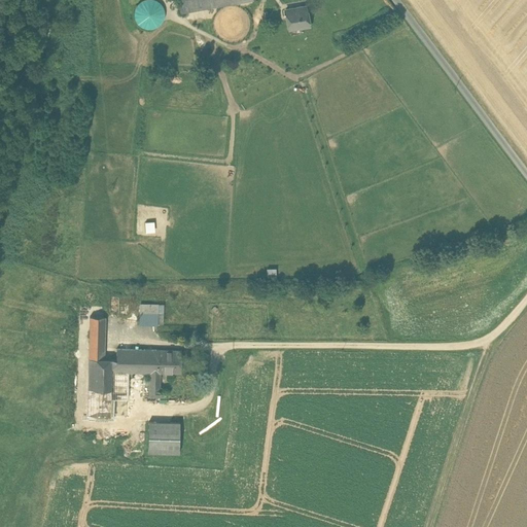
[(136,0),(137,27),(164,26),(162,0),(136,0)]
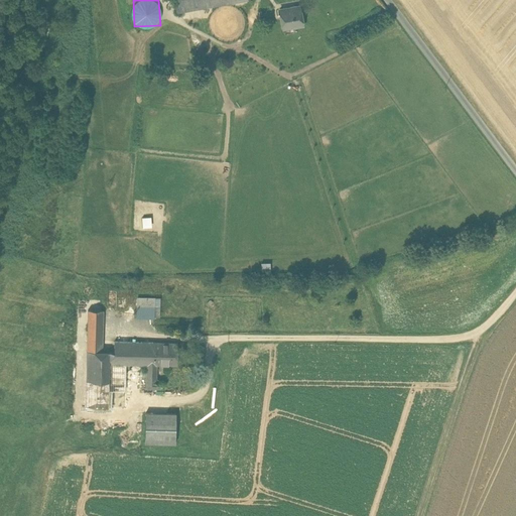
[(174,0),(176,10),(235,0),(174,0)]
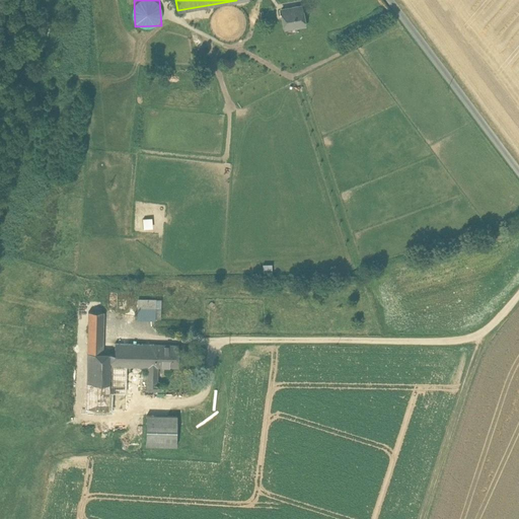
[(301,5),(281,9),(285,28),(305,25),(301,5)]
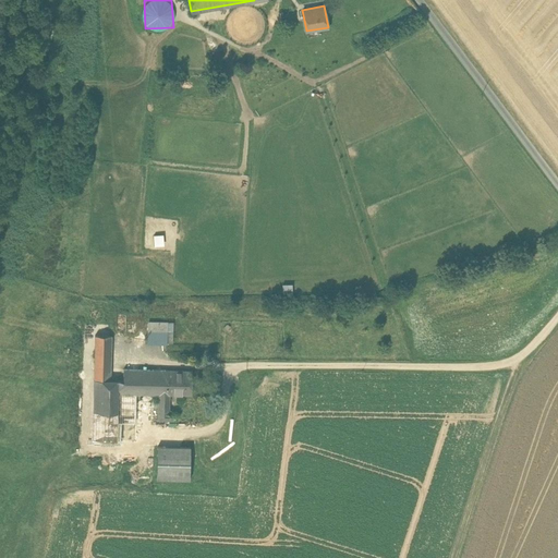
[(154,233),(155,244),(165,244),(164,233),(154,233)]
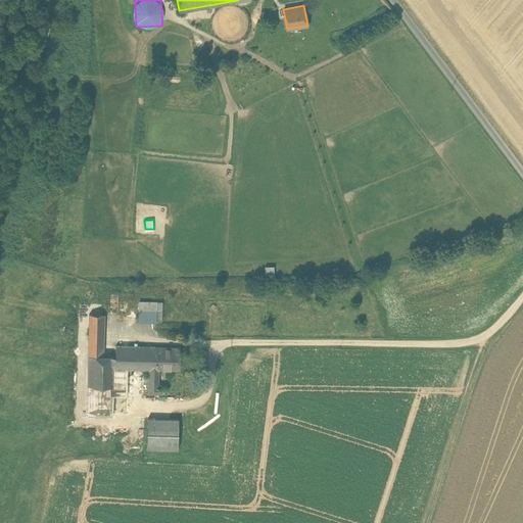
[(157,301),(139,301),(138,311),(157,311),(157,301)]
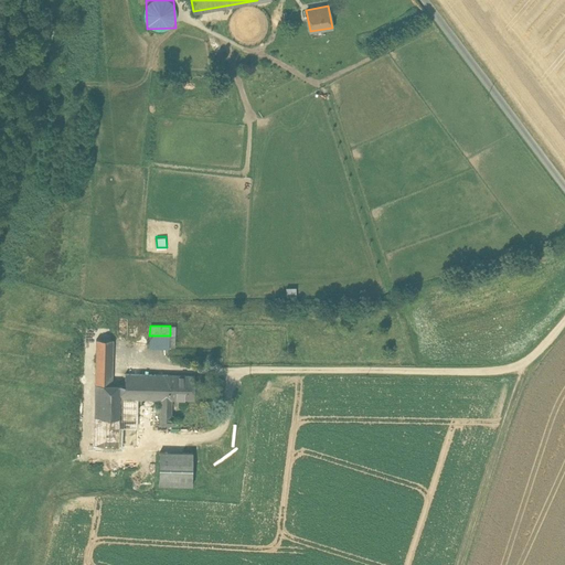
[(170,336),(149,336),(149,348),(169,348),(170,336)]
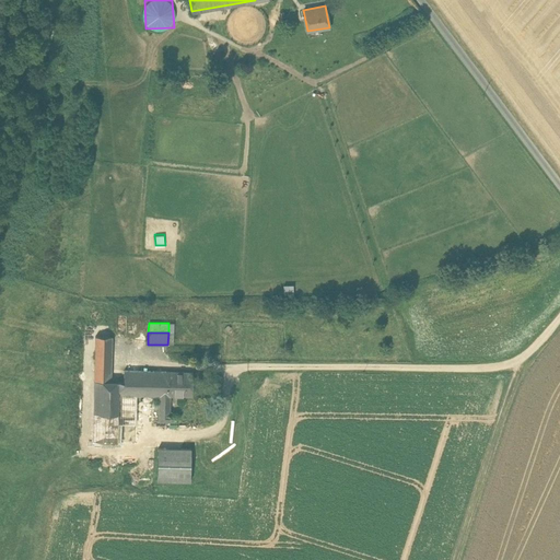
[(85,357),(95,357),(95,336),(85,336),(85,357)]
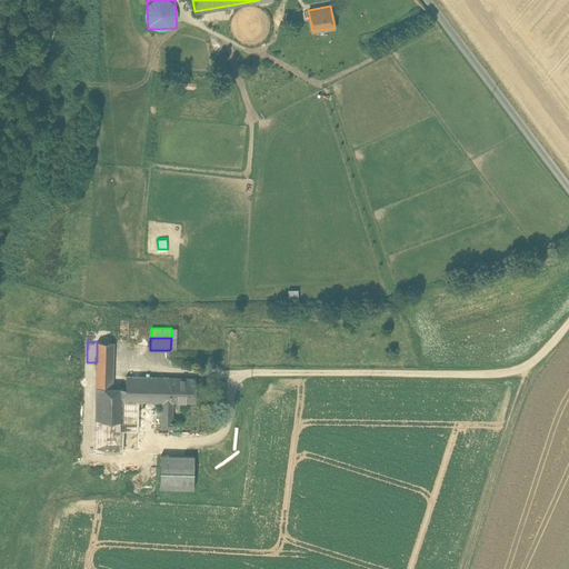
[(113,341),(97,341),(97,362),(96,387),(113,387),(113,341)]
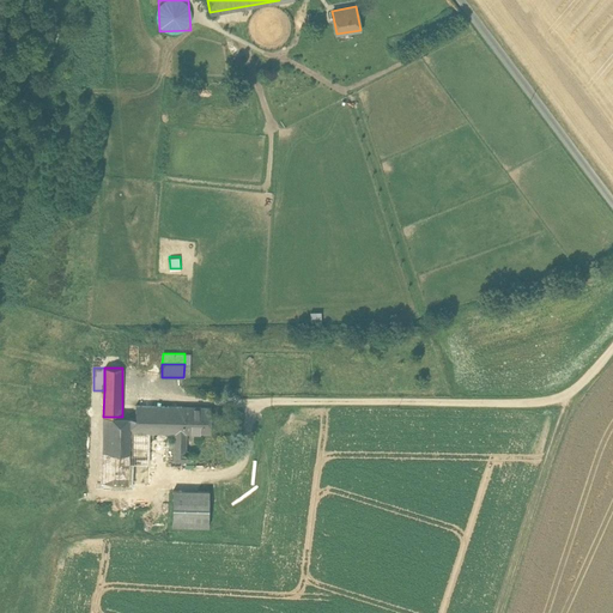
[(135,431),(149,432),(174,432),(174,461),(193,461),(193,451),(186,451),(186,432),(187,432),(187,406),(135,405),(135,417),(135,431)]
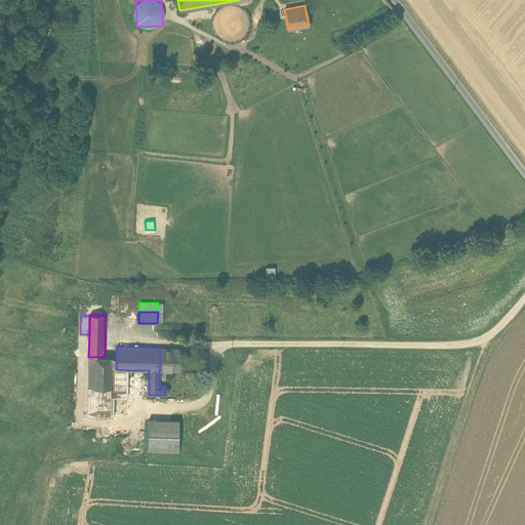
[(180,348),(160,348),(160,370),(180,371),(180,348)]
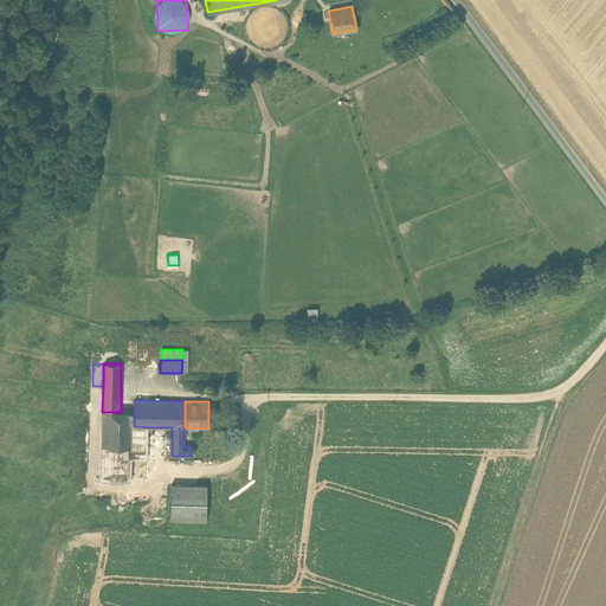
[(134,426),(134,412),(121,412),(102,412),(101,457),(101,477),(146,478),(147,427),(134,426)]
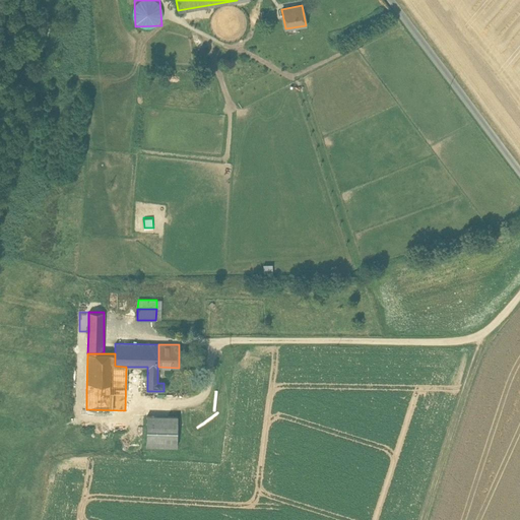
[(178,416),(147,415),(146,446),(177,446),(178,416)]
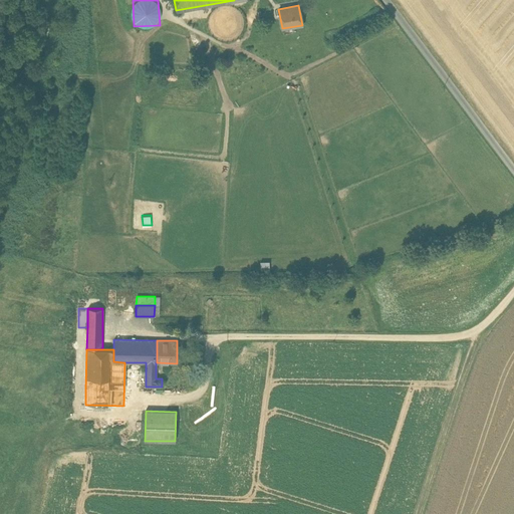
All buildings are outlined.
